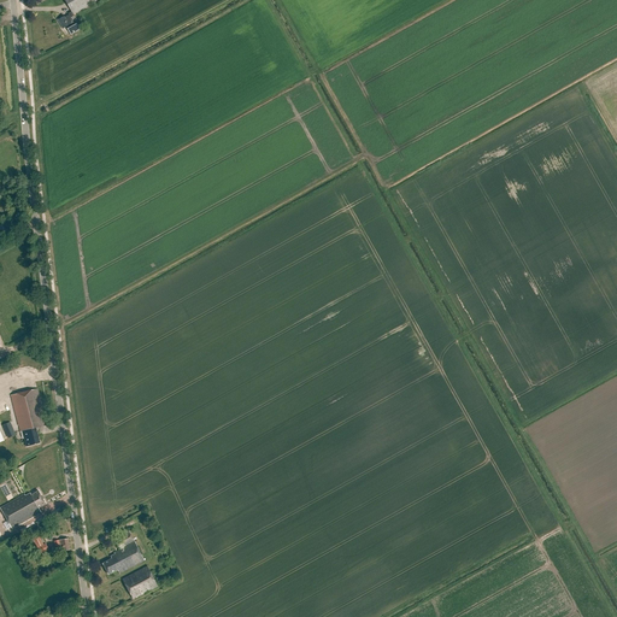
[(74,15),(100,0),(64,0),(72,12),(69,15),(70,16),(65,18),(64,18),(58,21),(63,30),(66,28),(71,36),(81,30),(77,24),(75,25),(71,18),(75,17),(74,15)]
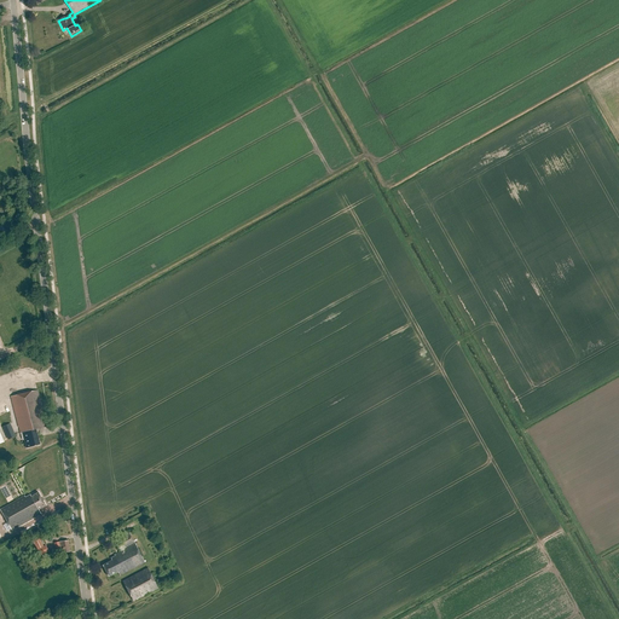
[(36,429),(46,427),(38,389),(10,397),(18,427),(21,434),(23,433),(27,449),(40,445),(36,429)]
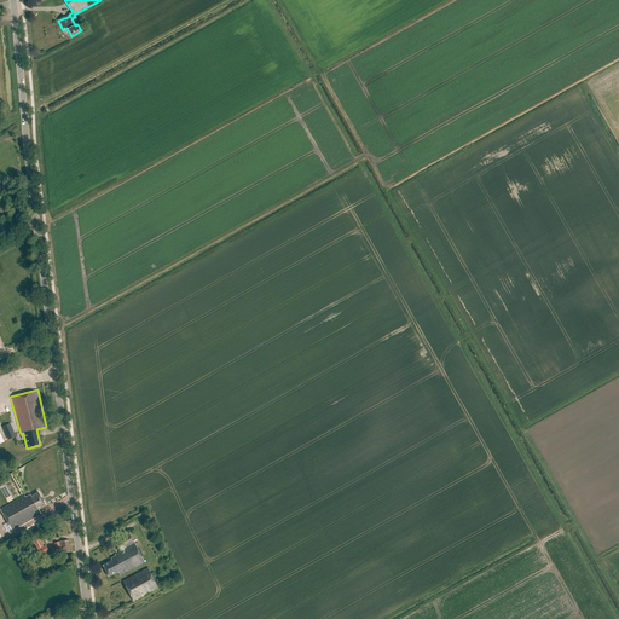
[(7,440),(16,437),(11,424),(3,427),(7,440)]
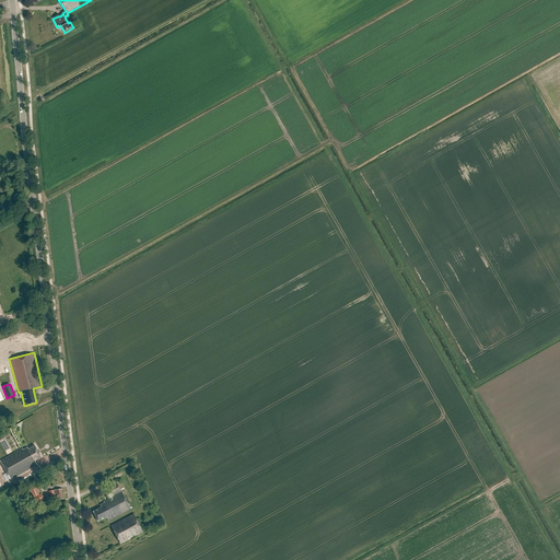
[(35,462),(42,458),(35,446),(28,450),(27,448),(23,451),(22,450),(0,462),(11,480),(37,466),(35,462)]
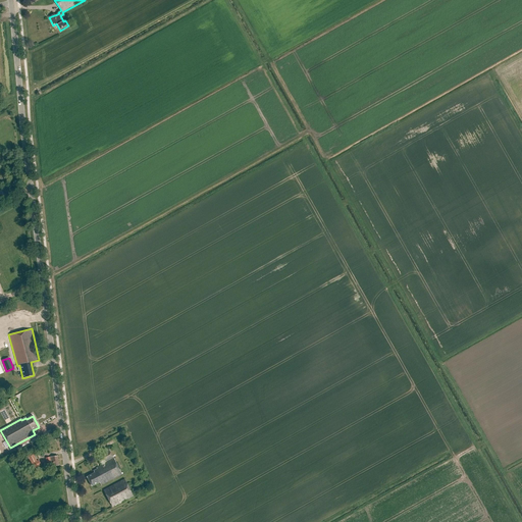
[(101,486),(122,475),(109,450),(98,456),(102,465),(97,468),(97,469),(93,471),(94,473),(87,477),(92,486),(99,483),(101,486)]
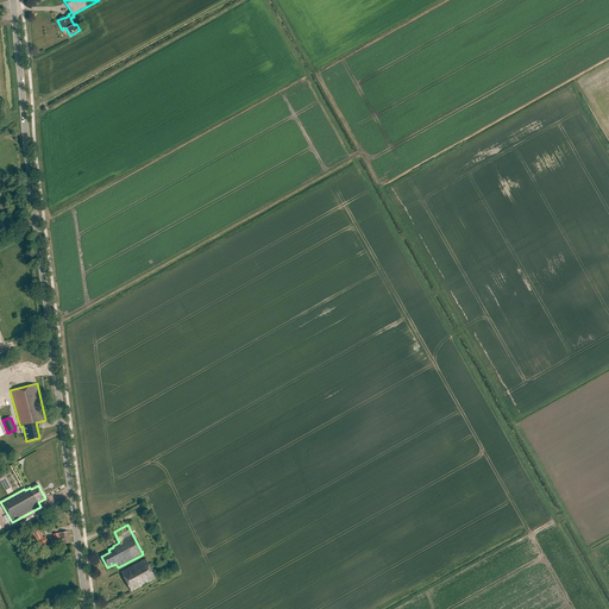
[(38,528),(32,532),(37,541),(38,540),(43,538),(38,528)]
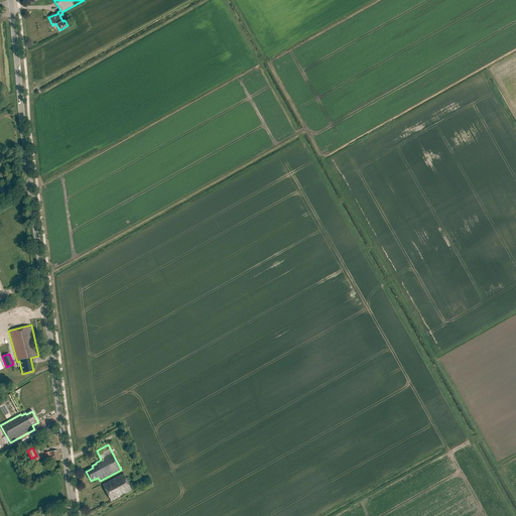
[(50,462),(58,461),(57,450),(45,454),(46,461),(50,460),(50,462)]
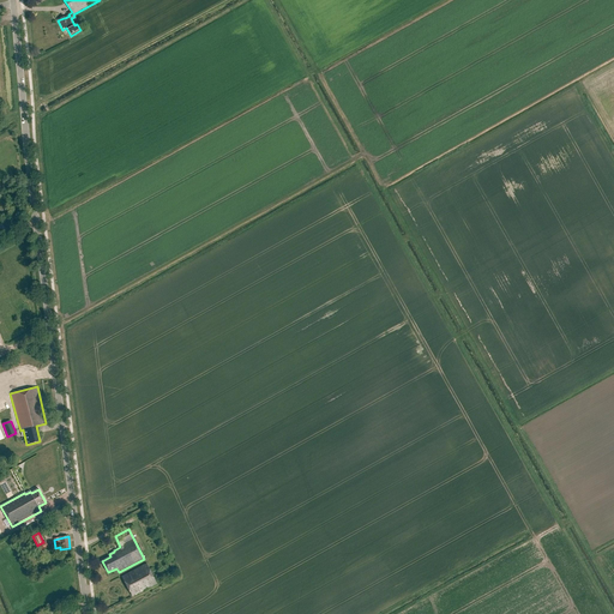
[(49,547),(46,541),(43,542),(38,545),(41,552),(49,547)]
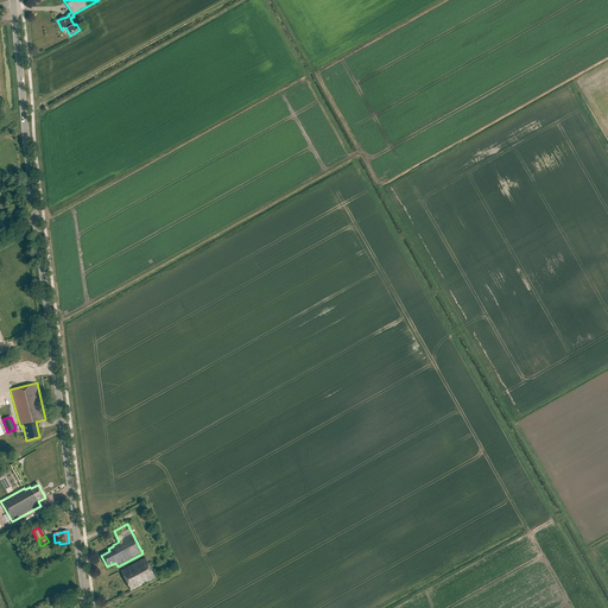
[(131,591),(156,578),(145,558),(120,571),(131,591)]
